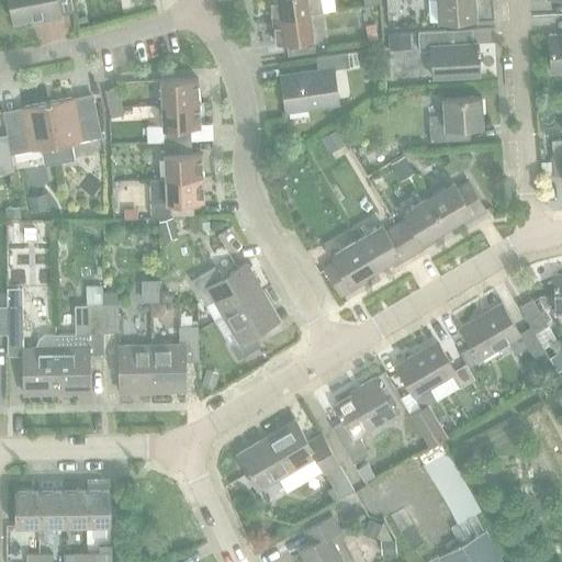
[(8,0),(13,22),(38,17),(40,21),(59,18),(55,0),(8,0)]
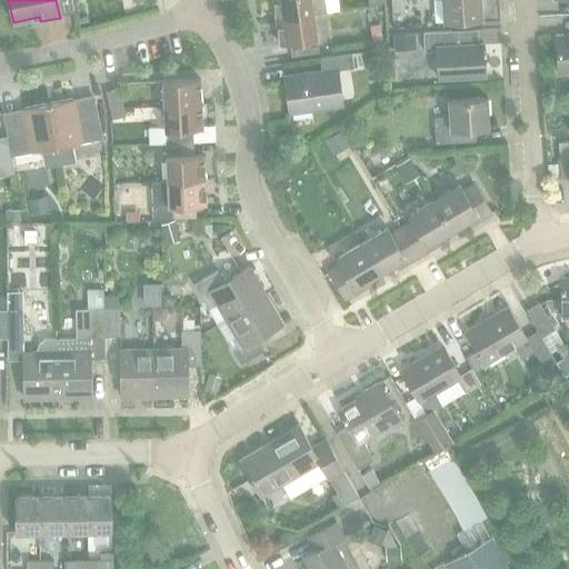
[(272,0),(276,19),(312,15),(326,12),(323,0),(272,0)]
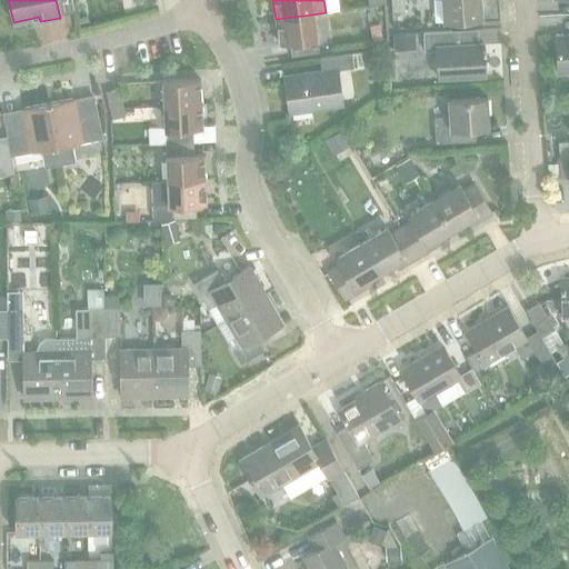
[(403,0),(395,0),(390,0),(391,12),(405,11),(403,0)]
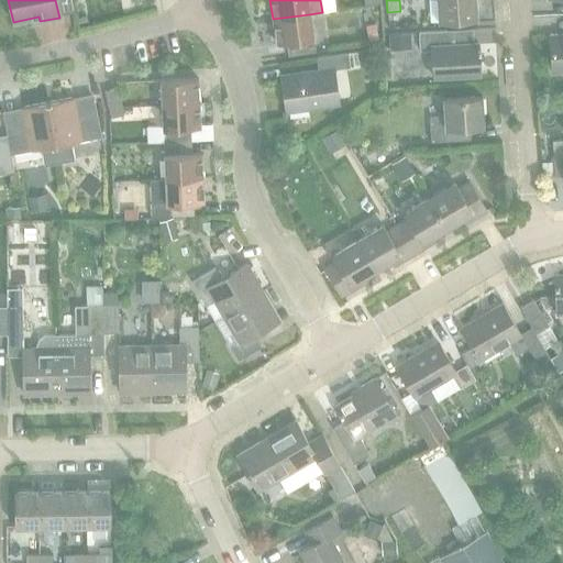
[(474,0),(435,0),(438,21),(475,19),(474,0)]
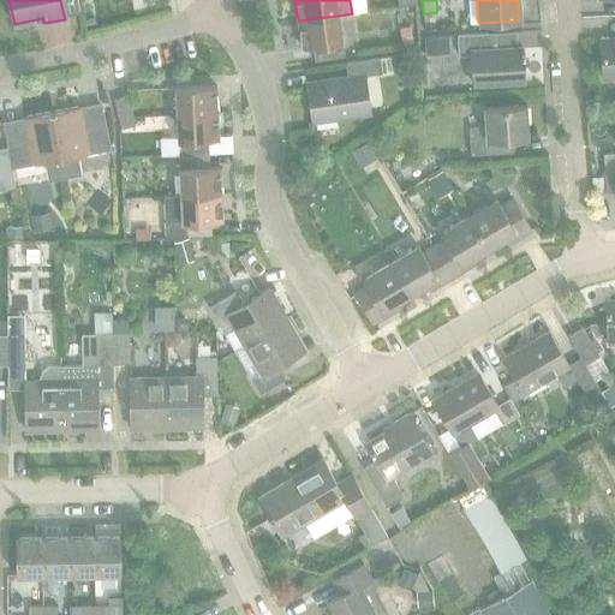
[(338,16),(298,21),(302,48),(311,46),(314,60),(344,57),(338,16)]
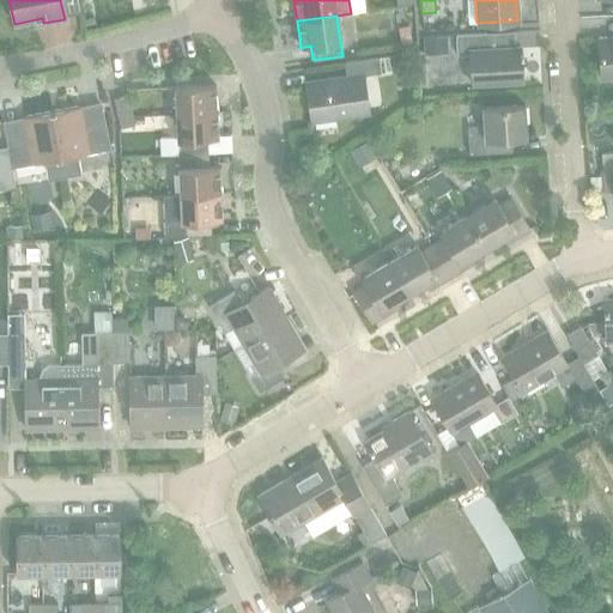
[(413,31),(404,34),(407,46),(416,44),(413,31)]
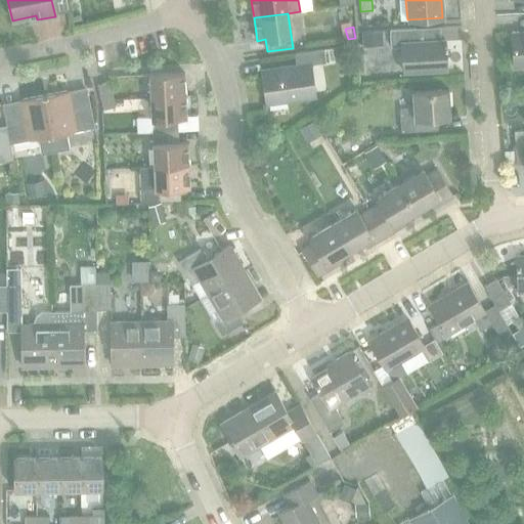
[(403,72),(445,69),(444,39),(417,41),(416,28),(389,30),(390,47),(401,46),(403,72)]
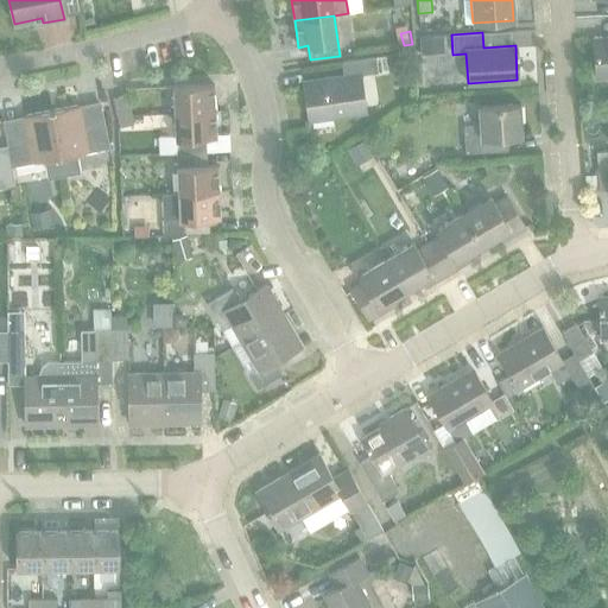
[(607,35),(593,37),(595,78),(607,77),(607,35)]
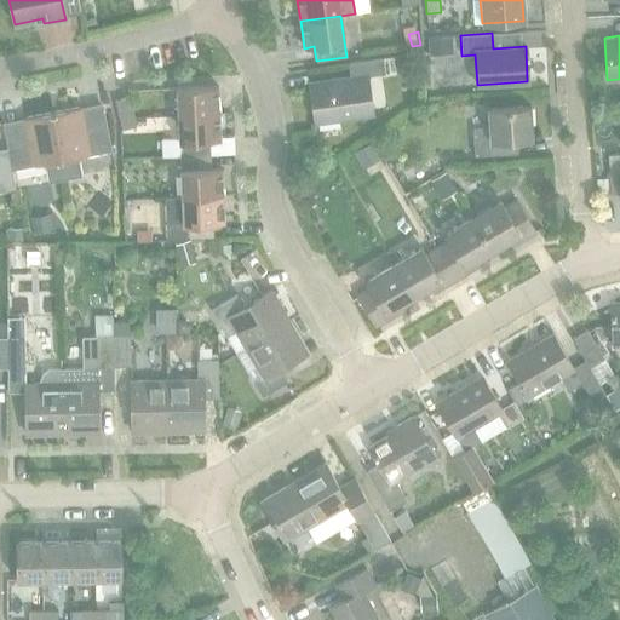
[(428,56),(453,55),(452,36),(428,38),(428,56)]
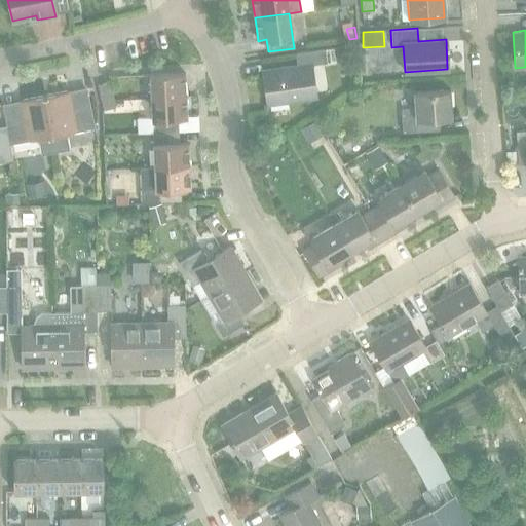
[(349,46),(350,58),(358,58),(357,45),(349,46)]
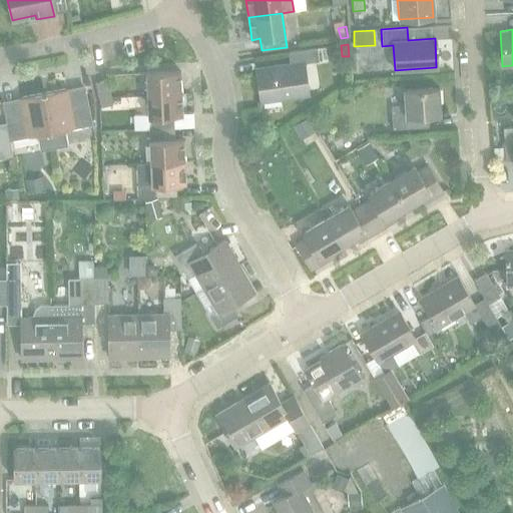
[(303,63),(328,59),(326,46),(288,52),(290,63),(255,68),(261,101),(308,94),(303,63)]
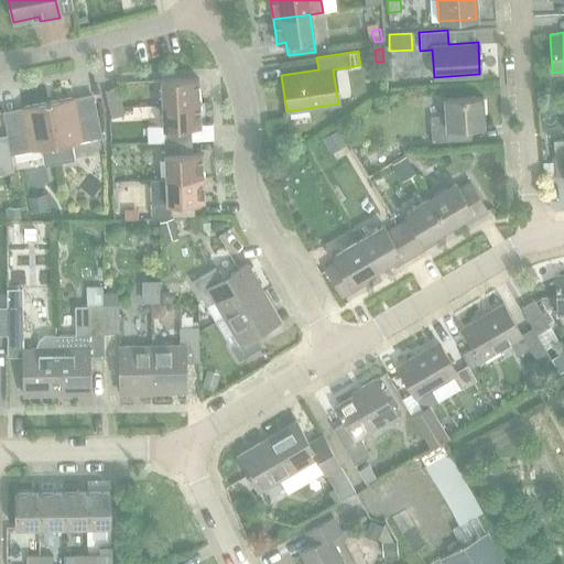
[(162,105),(198,102),(197,78),(161,79),(162,105)]
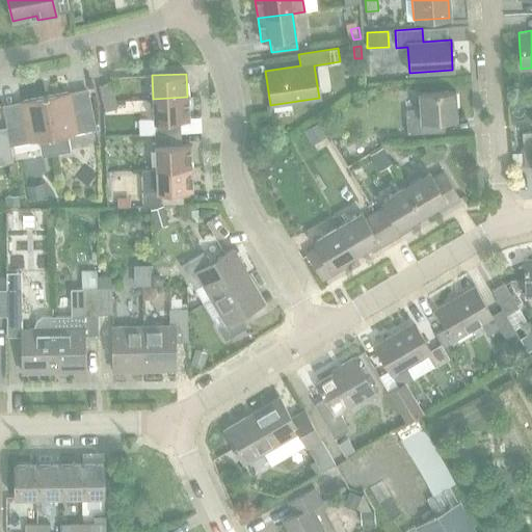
[(98,85),(104,111),(116,108),(111,82),(98,85)]
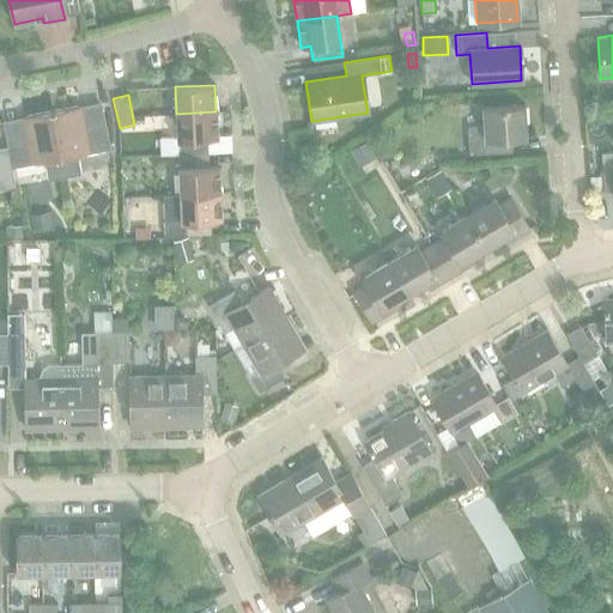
[(525,134),(523,104),(483,107),(484,123),(467,125),(468,152),(511,150),(511,135),(525,134)]
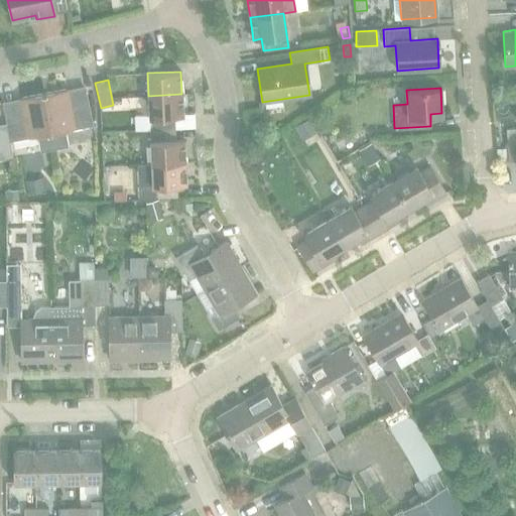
[(43,94),(53,149),(68,146),(65,130),(93,125),(86,90),(68,93),(67,89),(43,94)]
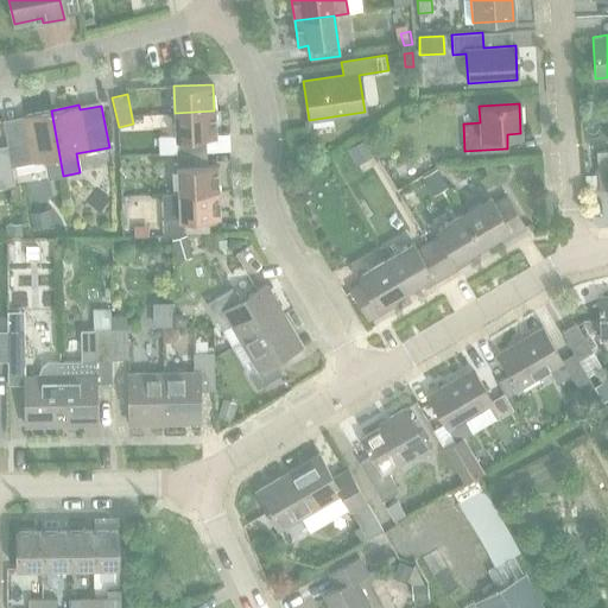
[(48,178),(63,176),(51,111),(23,115),(24,120),(2,125),(7,150),(8,150),(12,166),(44,160),(48,178)]
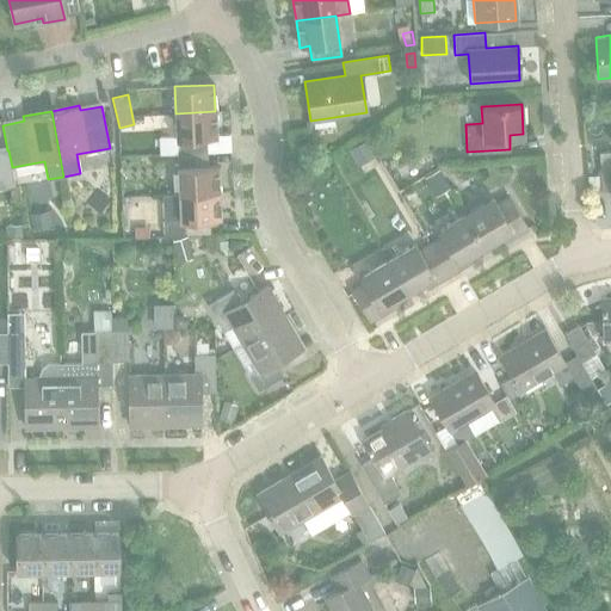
[(162,154),(177,154),(207,153),(207,139),(216,137),(215,111),(176,113),(177,137),(161,139),(162,154)]
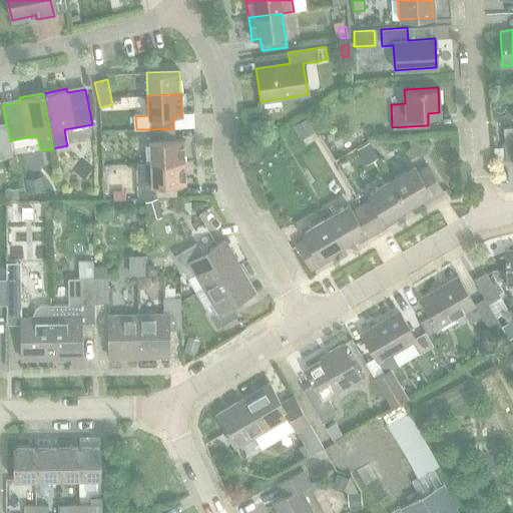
[(101,131),(113,130),(112,112),(100,113),(101,131)]
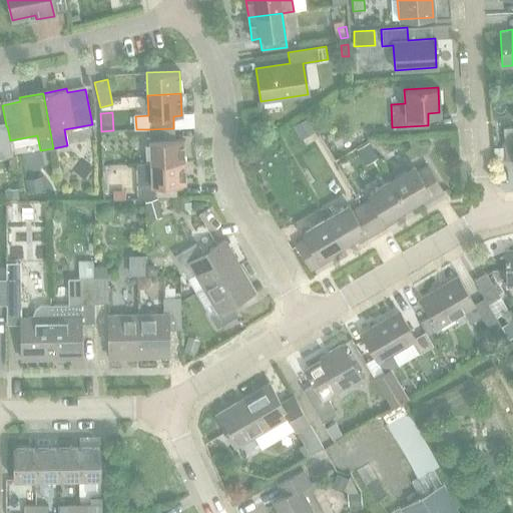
[(316,130),(308,116),(293,125),(300,139),(316,130)]
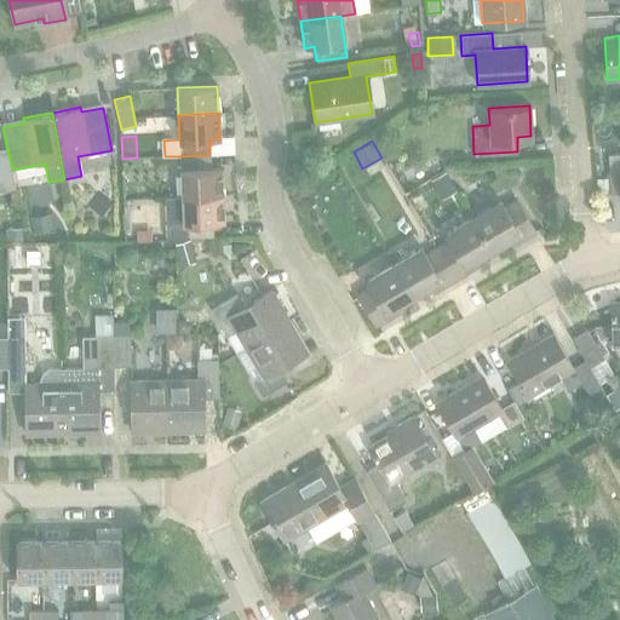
[(619,151),(608,153),(609,177),(609,184),(619,183),(619,151)]
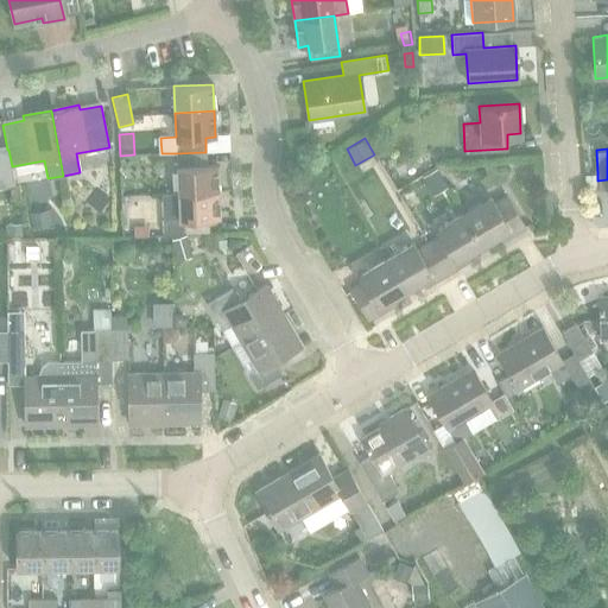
[(8,150),(7,150),(0,151),(0,187),(16,184),(12,166),(8,150)]
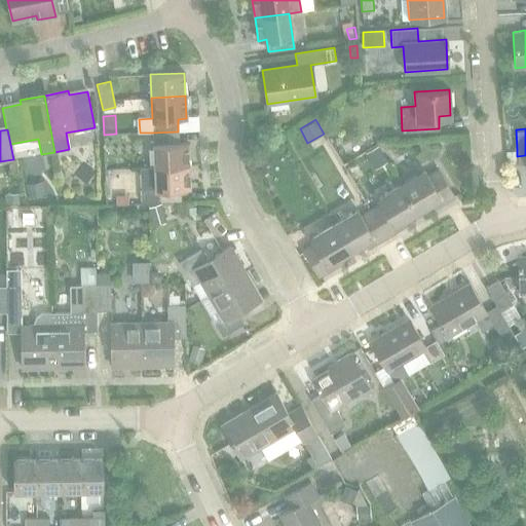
[(154,167),(188,165),(187,143),(179,143),(178,132),(152,133),(154,167)]
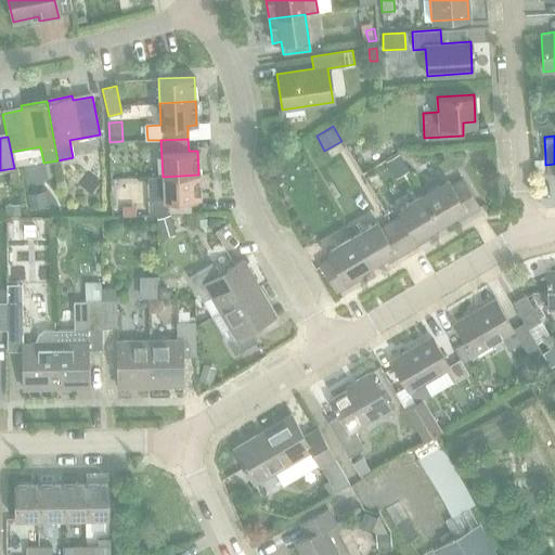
[(390,141),(379,149),(385,157),(396,150),(390,141)]
